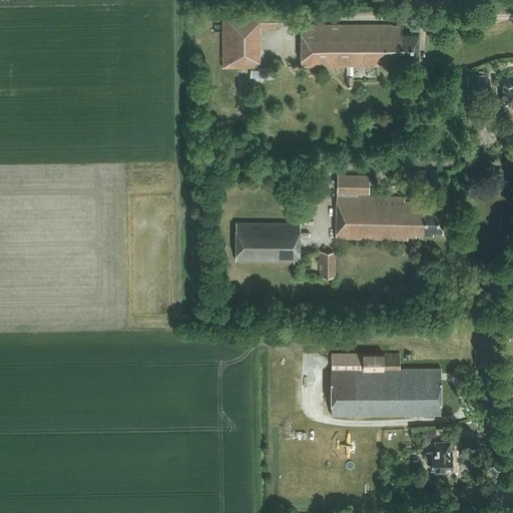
[(217,106),(217,120),(235,120),(235,107),(238,107),(238,66),(259,66),(259,29),(277,29),(277,26),(284,26),(284,11),(222,11),(222,67),(216,67),(216,106),(217,106)]
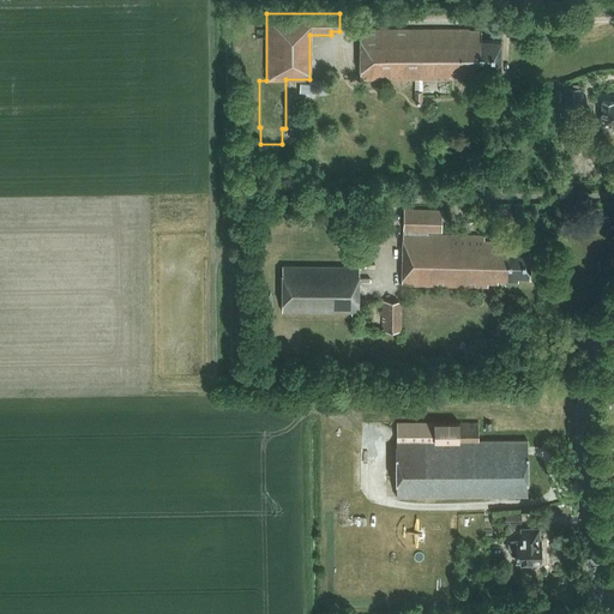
[(500,70),(500,41),(481,40),(481,30),(470,30),(470,29),(360,29),(360,79),(415,79),(415,102),(422,102),(422,79),(451,79),(451,77),(480,76),(481,68),(500,70)]
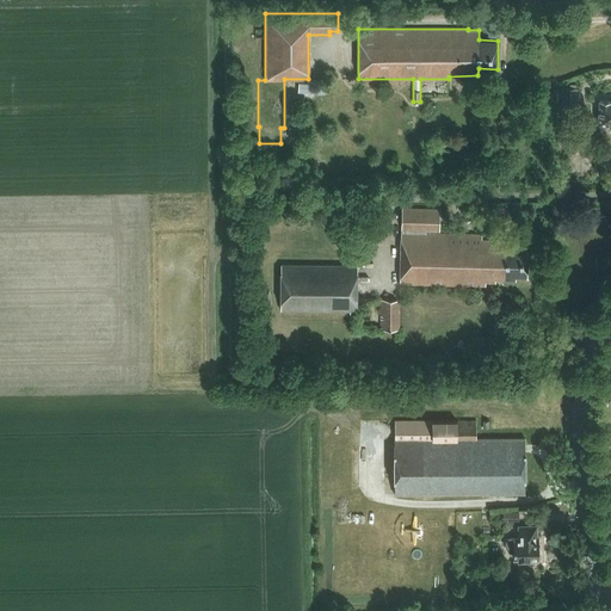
[(325,85),(298,82),(298,91),(325,93),(325,85)]
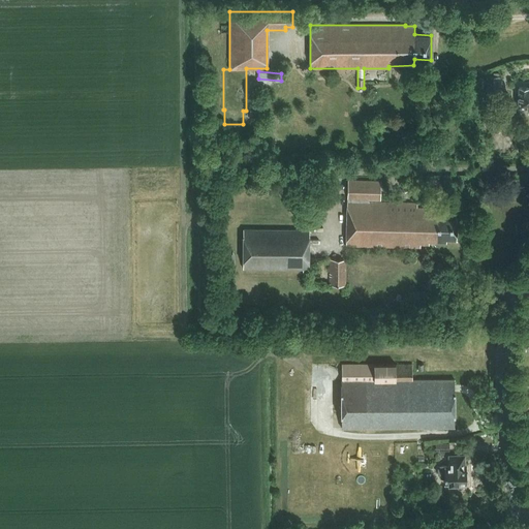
[(498,90),(499,76),(486,75),(486,90),(498,90)]
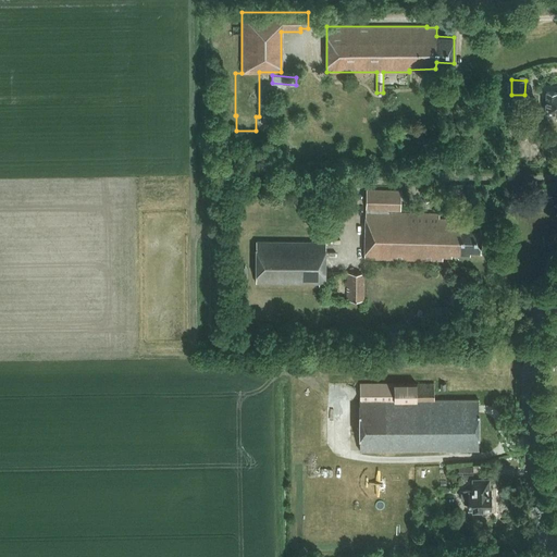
[(556,93),(546,91),(545,112),(556,112),(556,93)]
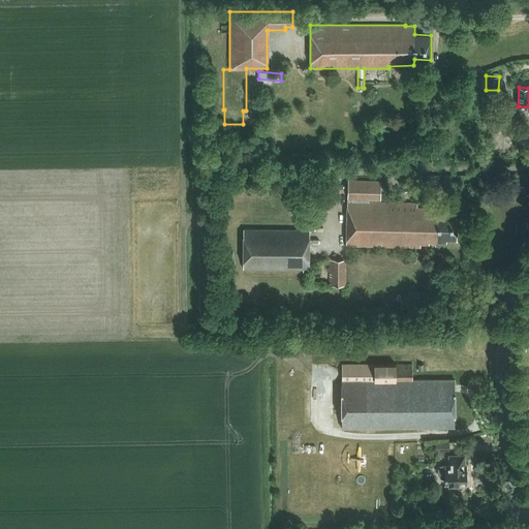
[(507,104),(507,92),(500,92),(499,103),(507,104)]
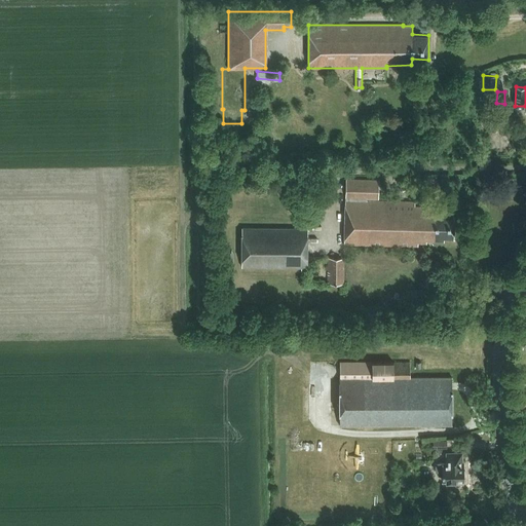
[(444,237),(454,237),(454,213),(436,212),(436,207),(415,205),(415,201),(378,200),(379,180),(346,179),(344,245),(418,247),(418,242),(426,242),(426,239),(444,240),(444,237)]
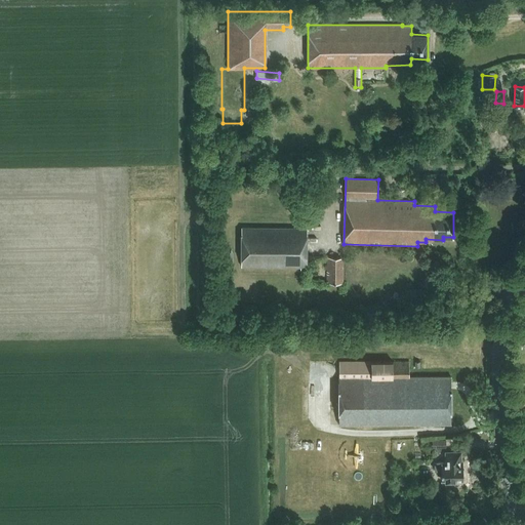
[(307,267),(308,228),(242,228),(241,267),(307,267)]
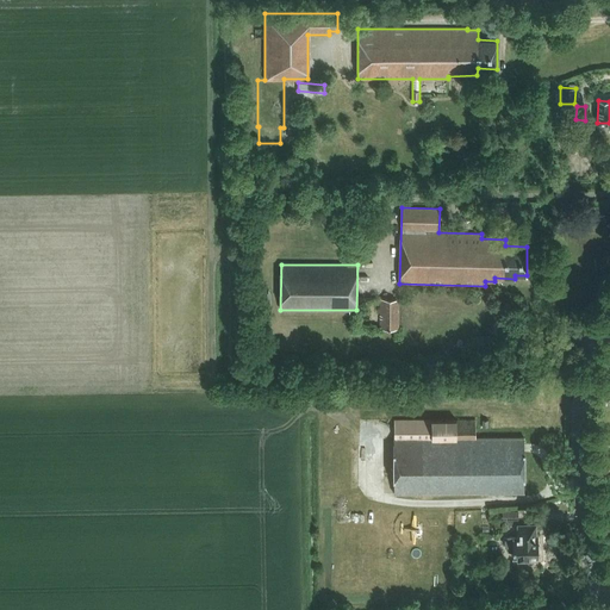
[(259,293),(254,293),(254,309),(271,309),(271,293),(259,293)]
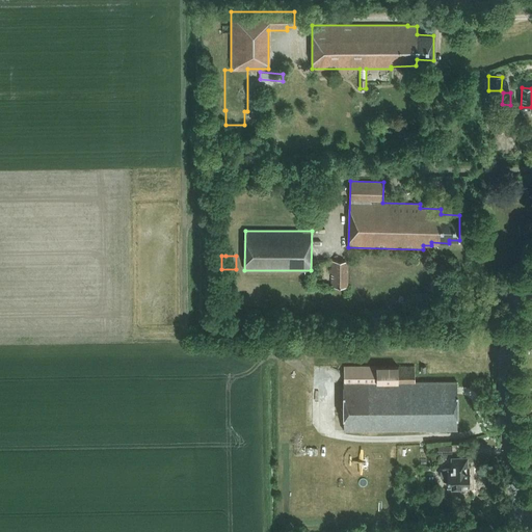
[(347,287),(348,261),(331,261),(331,287),(347,287)]
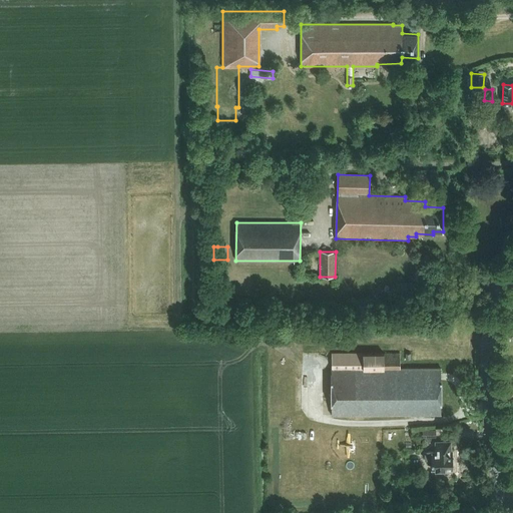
[(388,301),(393,300),(395,300),(395,295),(393,295),(393,291),(387,291),(388,301)]
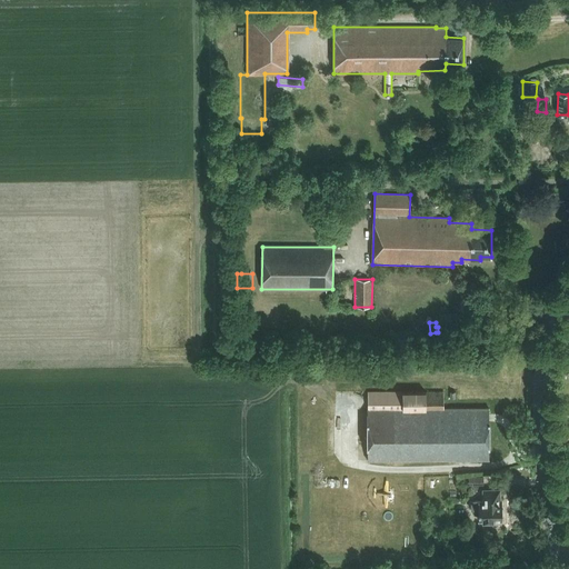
[(446,460),(489,460),(489,408),(443,408),(443,391),(368,391),(368,408),(367,408),(368,460),(446,460)]
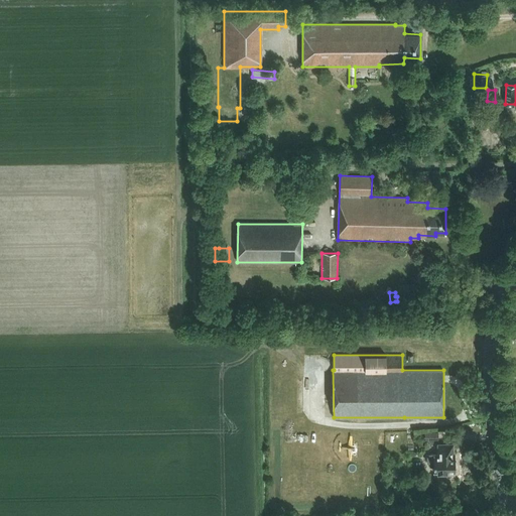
[(438,472),(455,472),(455,455),(453,455),(453,444),(438,444),(438,454),(427,454),(427,462),(433,462),(433,472),(438,472)]
